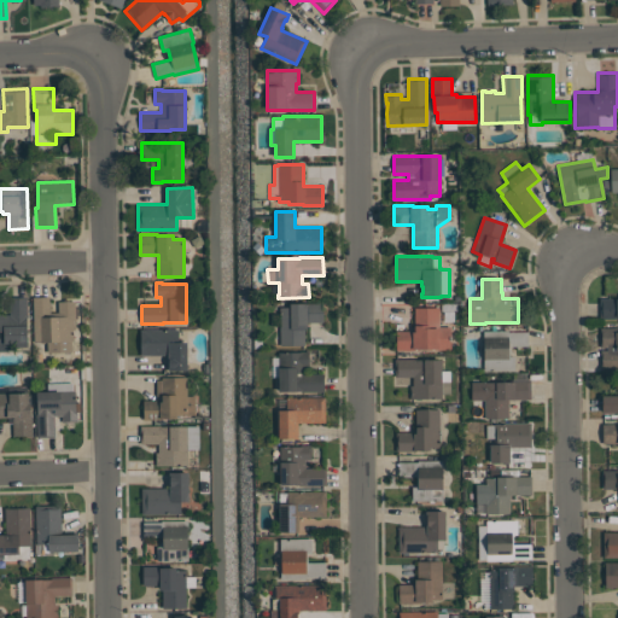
[(47,353),(47,342),(34,342),(33,297),(50,297),(51,313),(58,313),(58,302),(75,301),(76,330),(74,330),(74,340),(71,340),(71,353),(47,353)]
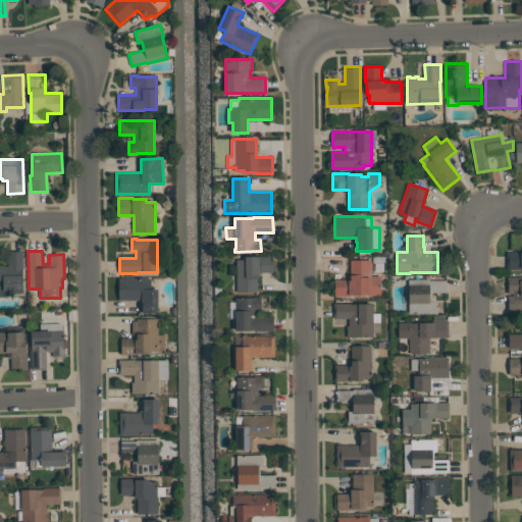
[(22,252),(22,268),(22,294),(10,294),(10,291),(0,291),(0,266),(8,266),(7,252),(22,252)]
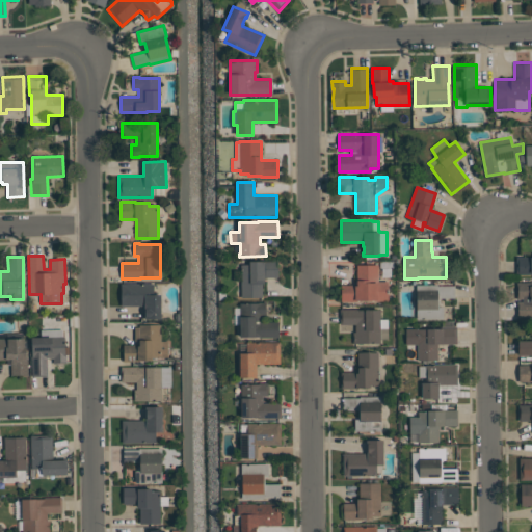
[(531,274),(516,274),(516,257),(531,257),(531,274)]
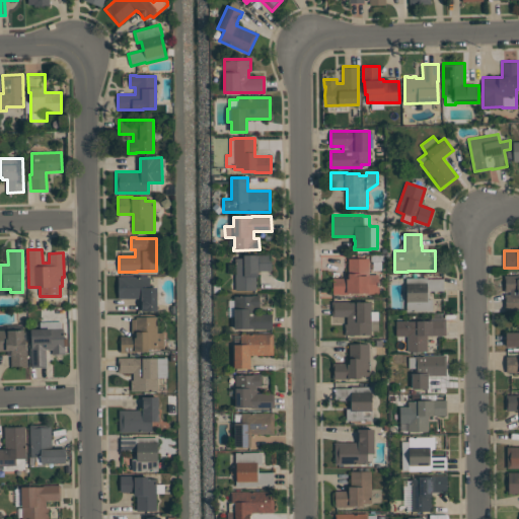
[(235,257),(243,257),(243,254),(271,254),(271,271),(257,271),(257,276),(255,276),(255,290),(235,290),(235,257)]
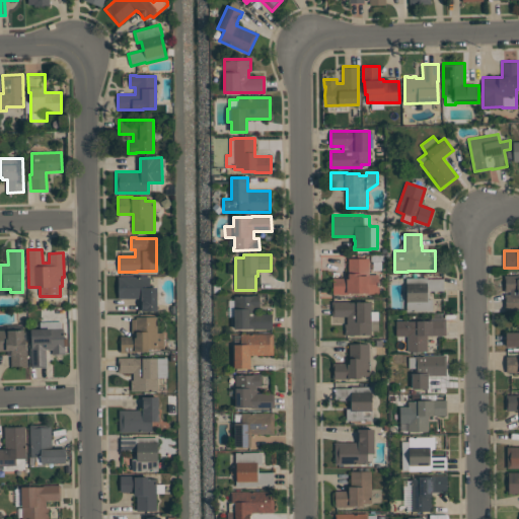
[(332,294),(332,278),(348,278),(348,258),(369,258),(369,275),(378,275),(378,294),(332,294)]
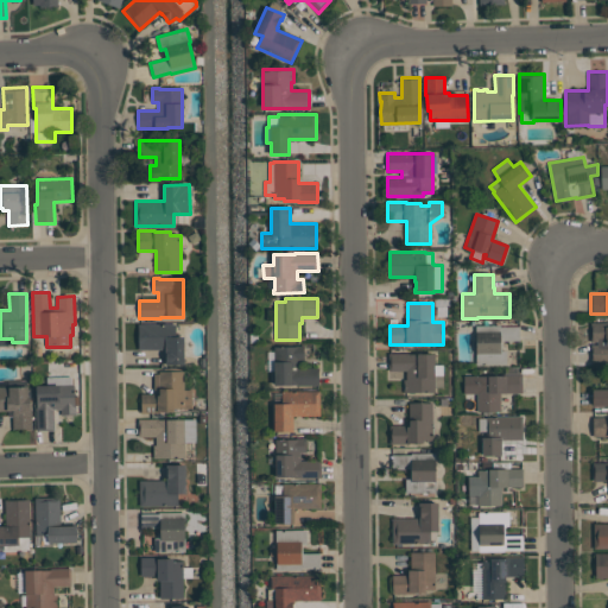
[(590,322),(605,322),(605,327),(607,327),(607,363),(590,363),(590,344),(597,344),(597,342),(590,342),(590,322)]
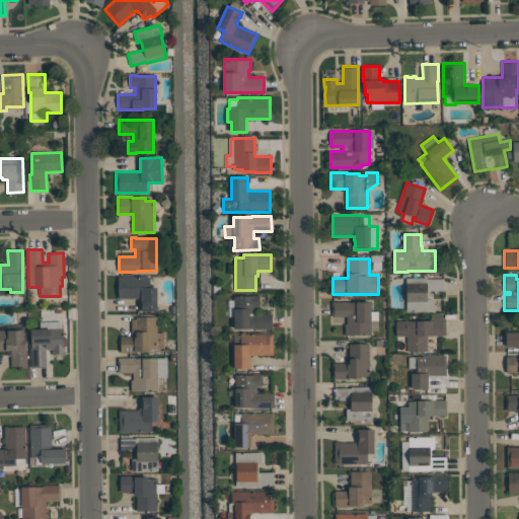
[(141,298),(118,298),(118,277),(149,277),(150,287),(156,287),(157,311),(141,311),(141,307),(141,302),(141,298)]
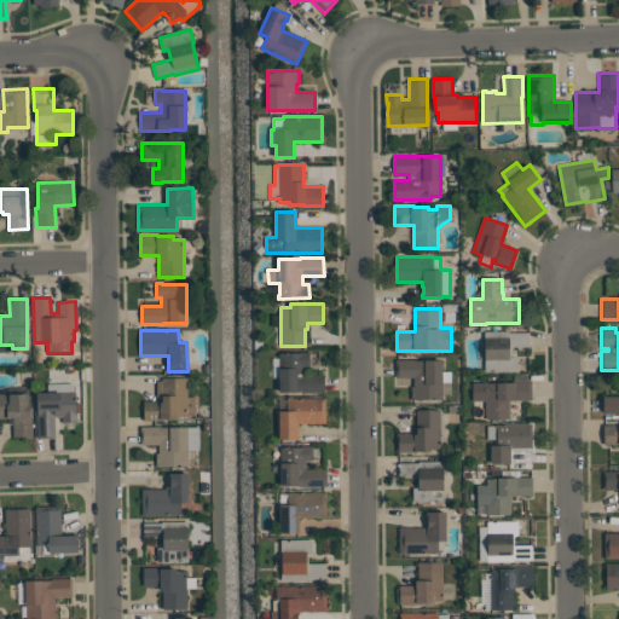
[(485,331),(509,331),(509,333),(528,333),(528,347),(510,347),(510,357),(515,357),(515,371),(484,371),(485,331)]
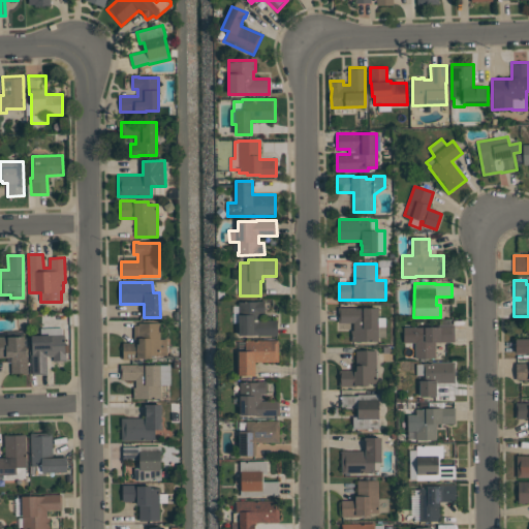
[(277,336),(239,336),(239,302),(258,302),(258,301),(265,301),(265,313),(259,313),(259,320),(277,320),(277,336)]
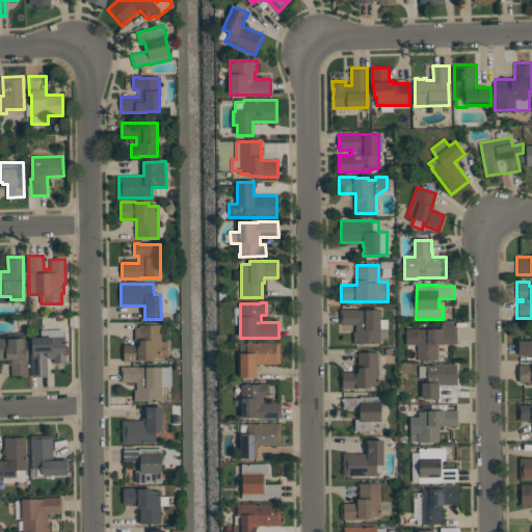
[(380,319),(388,319),(388,328),(380,328),(380,344),(353,344),(353,340),(353,335),(353,331),(355,331),(355,324),(340,325),(340,309),(356,309),(356,310),(380,310),(380,319)]
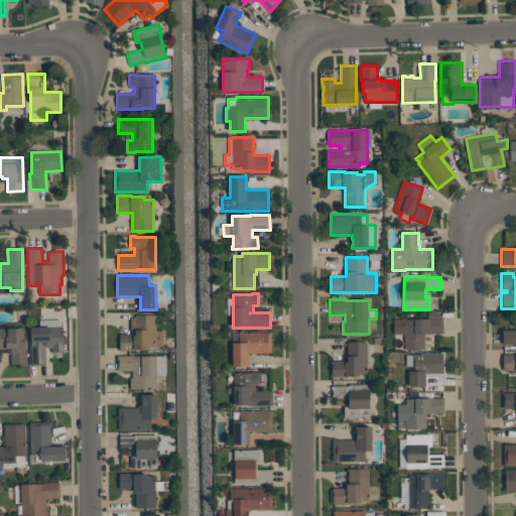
[(163,331),(163,347),(147,347),(147,350),(136,350),(136,351),(120,351),(120,335),(131,334),(130,316),(135,316),(135,314),(156,314),(156,331),(163,331)]
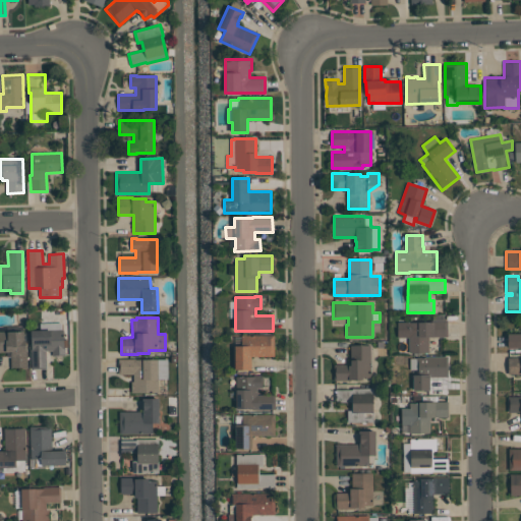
[(447,337),(428,337),(428,353),(408,353),(408,337),(397,337),(397,322),(431,322),(431,320),(447,320),(447,337)]
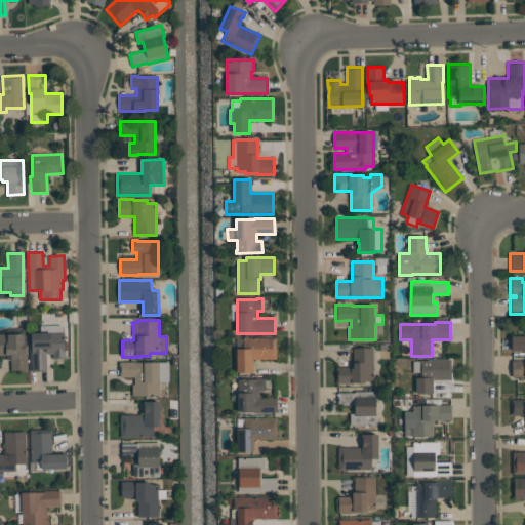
[(66,359),(53,359),(52,353),(46,354),(46,371),(31,371),(31,352),(32,351),(31,332),(41,332),(41,326),(63,325),(63,332),(65,332),(65,342),(68,341),(68,350),(66,350),(66,359)]
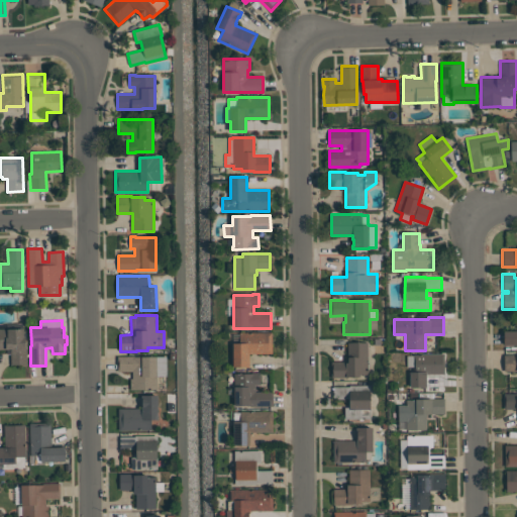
[(0,324),(22,324),(22,328),(23,328),(23,336),(25,336),(25,348),(26,348),(27,365),(11,365),(10,349),(0,349),(0,324)]
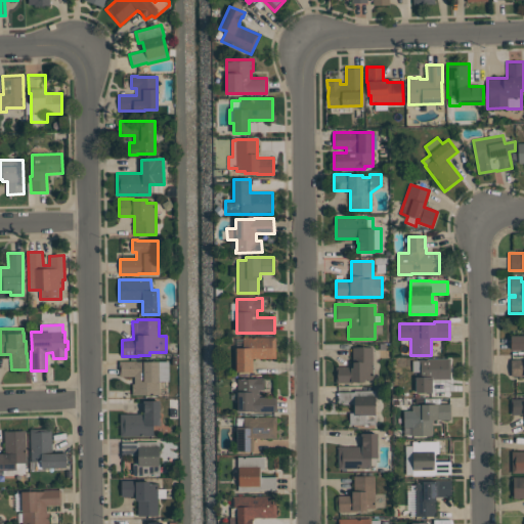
[(523,350),(511,350),(511,336),(523,336),(523,350)]
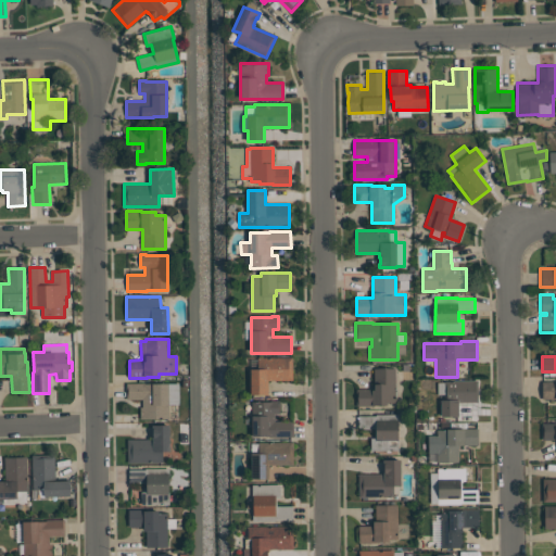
[(292,380),(268,380),(268,394),(250,394),(251,369),(257,369),(257,357),(292,357),(292,380)]
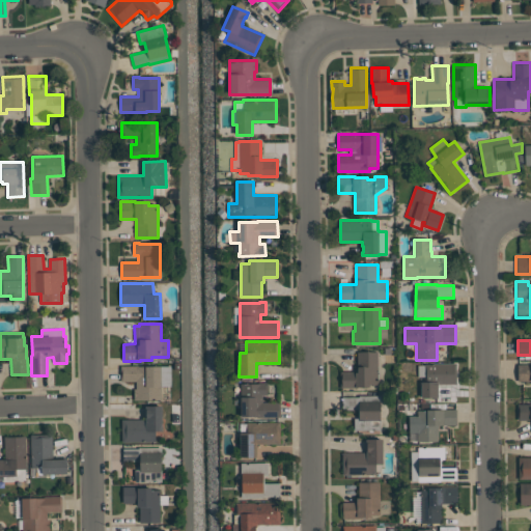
[(378,385),(368,385),(368,388),(340,388),(340,371),(357,371),(357,352),(378,352),(378,385)]
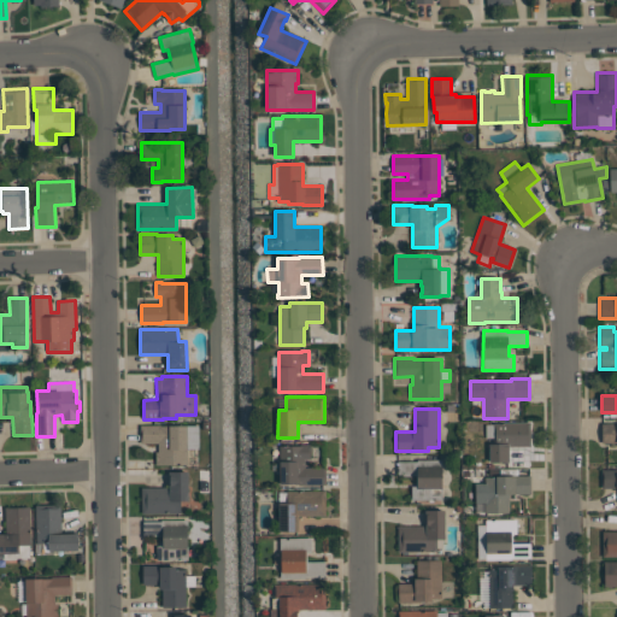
[(530,446),(509,446),(509,462),(489,463),(489,444),(493,444),(493,438),(486,438),(486,424),(493,424),(493,423),(530,422),(530,446)]
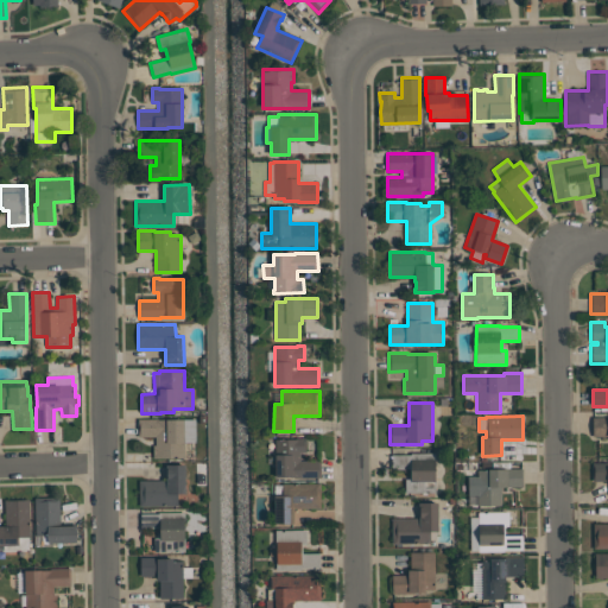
[(607,437),(593,437),(593,417),(607,417),(607,437)]
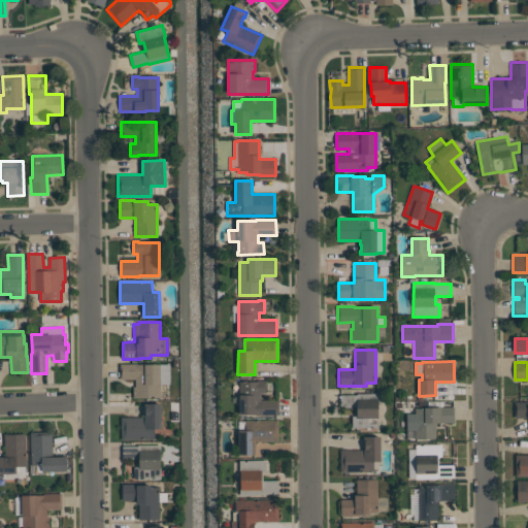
[(170,364),(170,385),(160,385),(160,386),(159,386),(159,398),(132,398),(132,387),(135,387),(135,378),(120,378),(120,364),(136,364),(170,364)]
